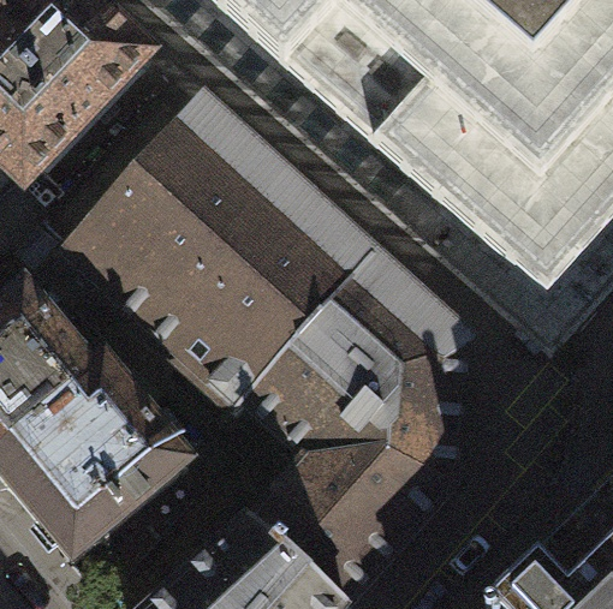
[(12,0),(0,13),(0,165),(16,180),(24,189),(107,105),(148,59),(87,0),(12,0)]
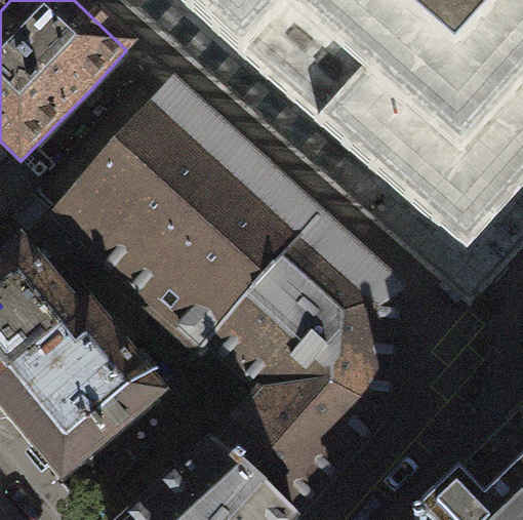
[(179,0),(241,56),(465,250),(522,187),(522,0),(179,0)]
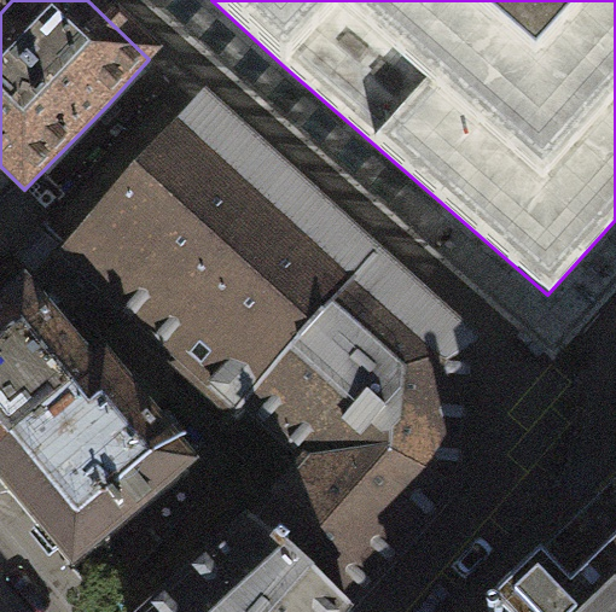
[(248,528),(343,611),(346,611),(455,489),(470,348),(352,240),(274,169),(207,106),(79,246),(65,261),(237,415),(245,406),(304,461),(248,528)]
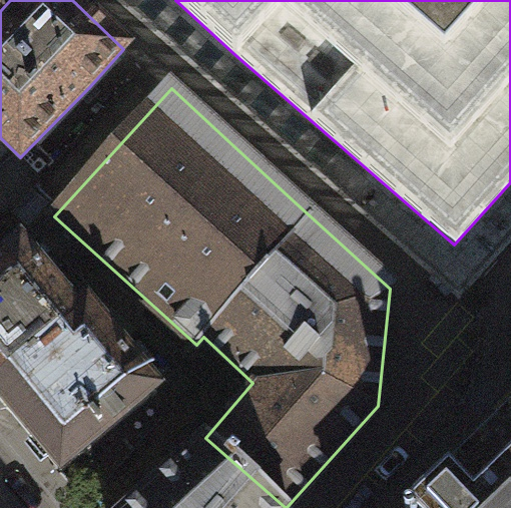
[(0,163),(13,150),(0,137),(0,163)]
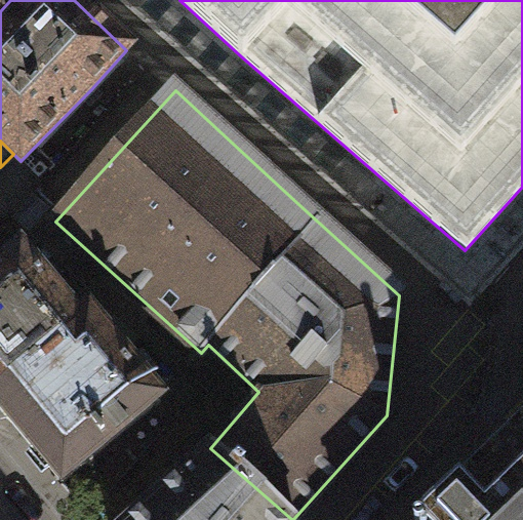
[(0,389),(89,314),(92,312),(75,291),(64,303),(40,275),(19,249),(0,265),(0,389)]
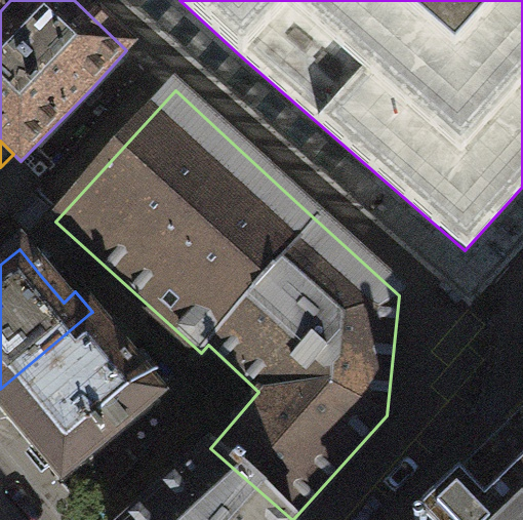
[(89,314),(0,389),(0,406),(27,439),(62,481),(160,400),(89,314)]
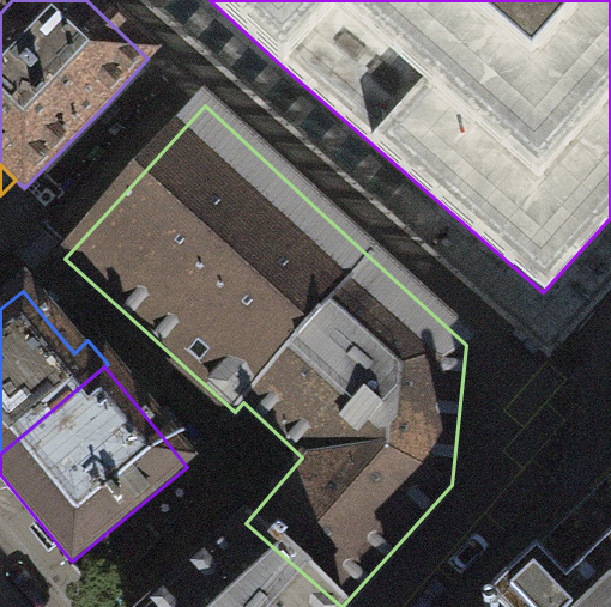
[(610,606),(610,517),(550,576),(534,560),(487,606),(610,606)]
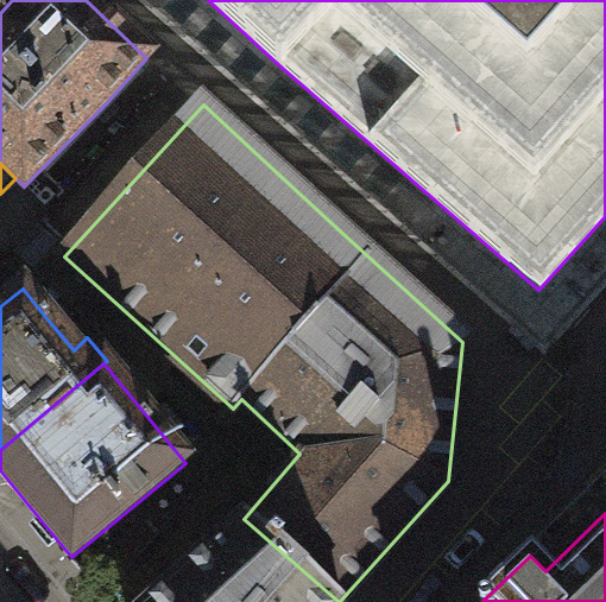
[(338,601),(244,519),(222,539),(152,601),(338,601)]
